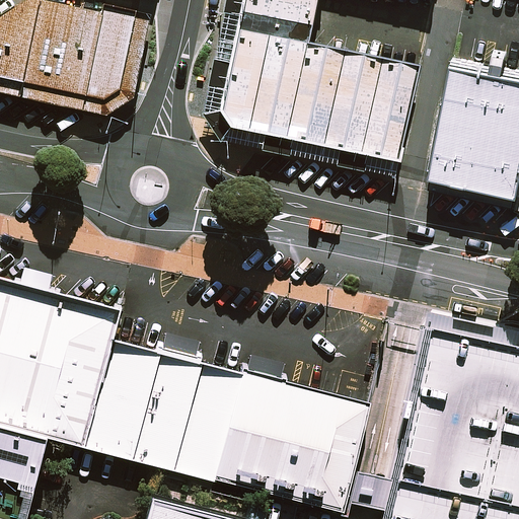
[(0,75),(100,100),(118,89),(135,13),(103,6),(101,14),(36,0),(27,0),(0,18),(0,75)]
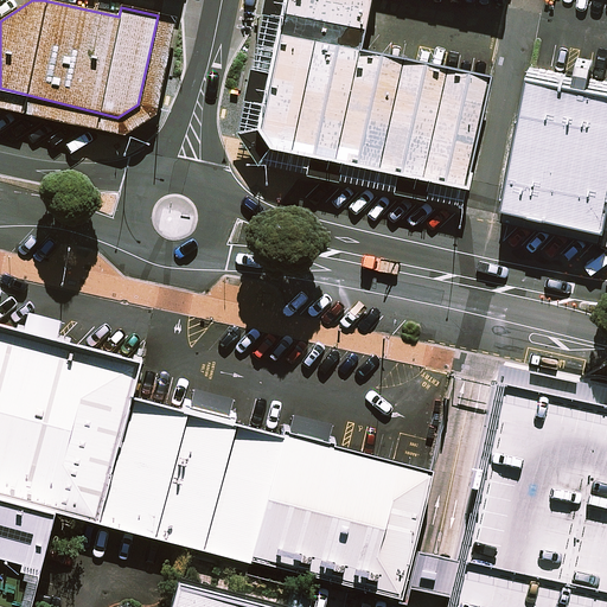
[(282,0),(256,132),(268,151),(462,189),(487,78),(358,52),(368,0),(282,0)]
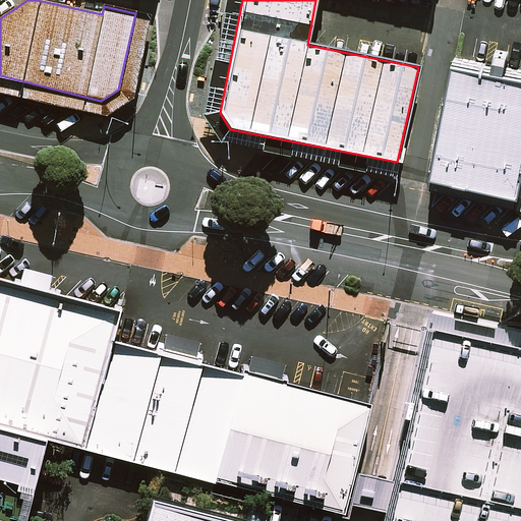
[(520,185),(520,70),(456,57),(432,173),(520,191),(520,185)]
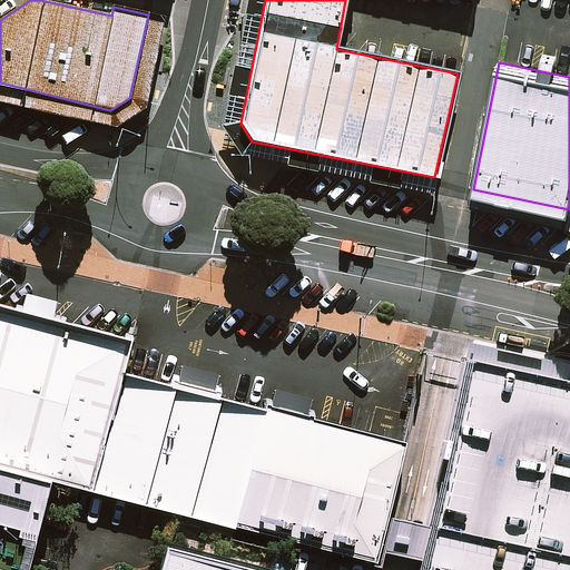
[(0,465),(53,481),(377,563),(406,445),(125,375),(133,343),(0,308),(0,465)]
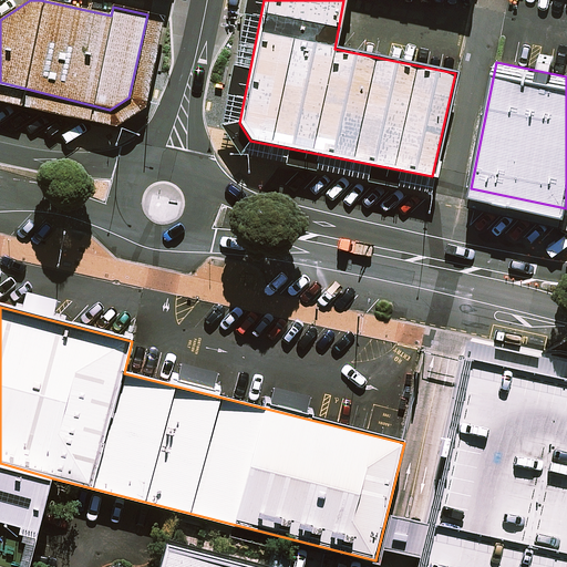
[(421,566),(566,566),(566,387),(465,364),(421,566)]
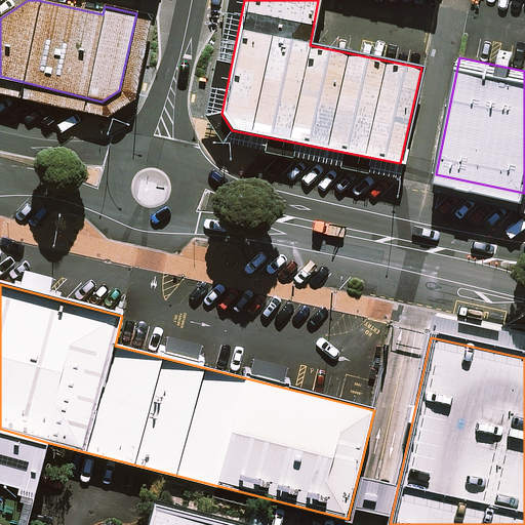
[(49,443),(0,429),(0,524),(27,524),(34,501),(49,443)]
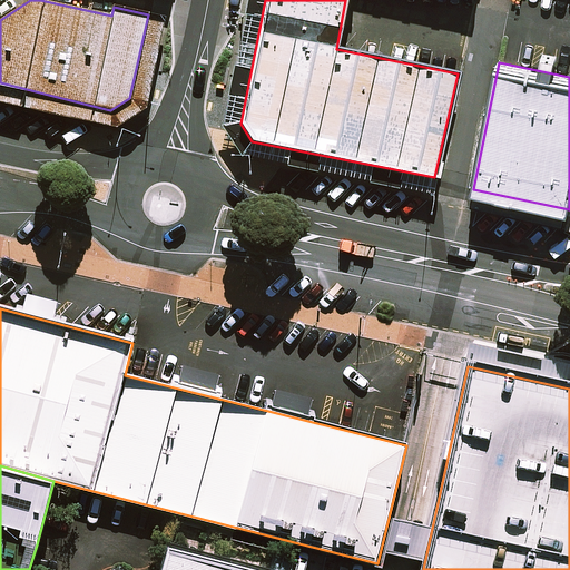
[(249,569),(167,548),(160,569),(249,569)]
